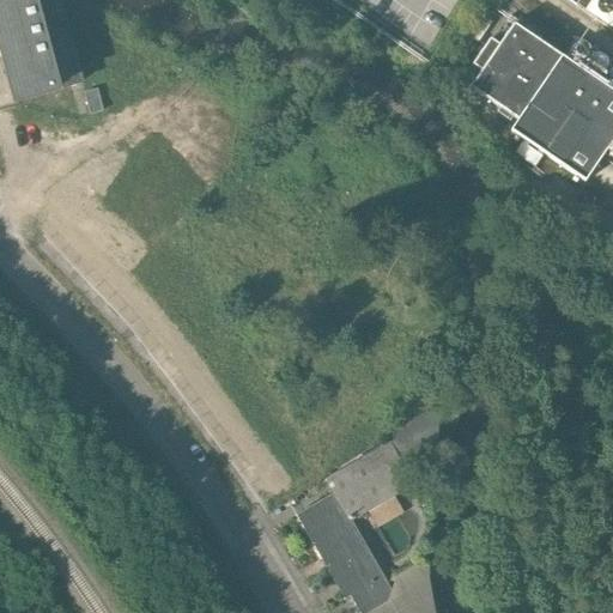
[(79,82),(58,0),(0,0),(0,42),(17,101),(55,90),(54,89),(79,82)]
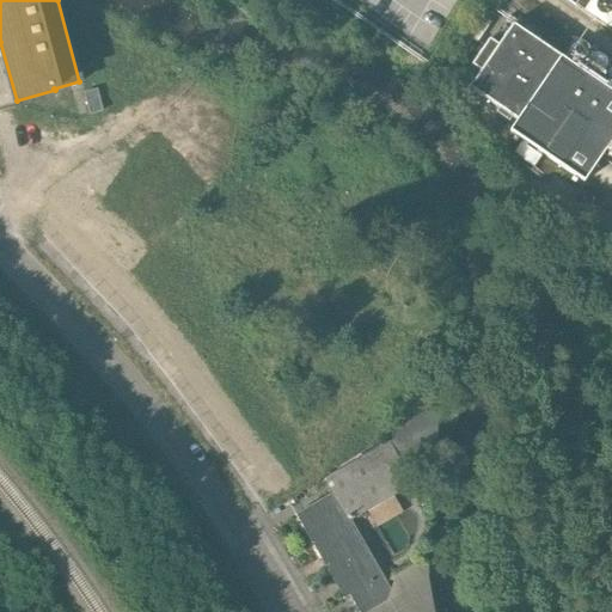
[(611,0),(580,0),(577,5),(576,6),(611,29),(611,0)]
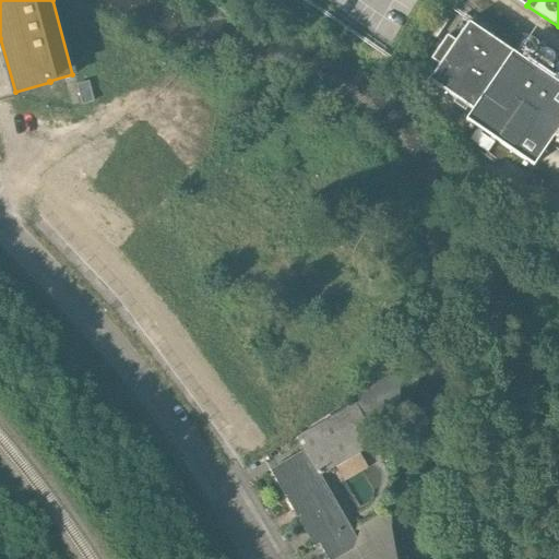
[(512,51),(468,22),(454,43),(447,37),(430,60),(438,67),(428,81),(472,110),(512,51)]
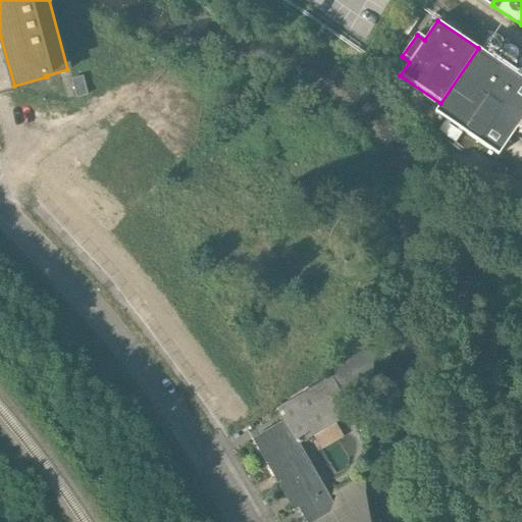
[(498,50),(498,48),(498,47),(497,45),(496,45),(493,44),(491,45),(490,46),(489,47),(489,49),(489,50),(490,51),(491,52),(493,53),(496,52),(497,51),(498,50)]
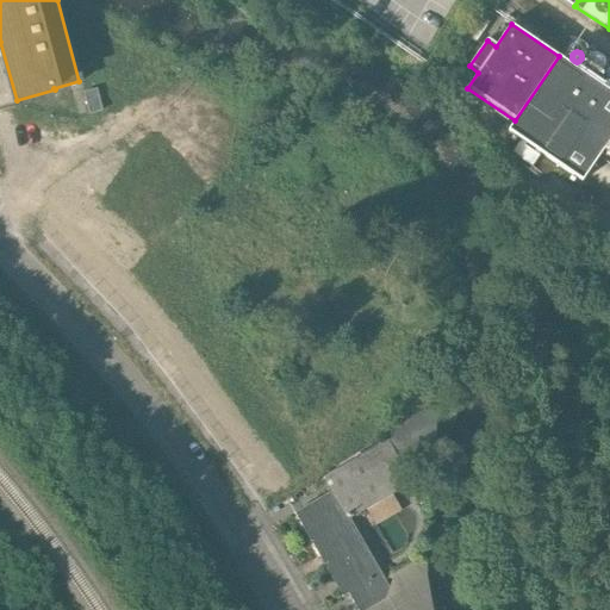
[(605,68),(607,64),(605,60),(603,56),(599,55),(596,54),(592,55),(589,57),(586,61),(586,64),(586,68),(589,72),(592,74),(597,75),(601,74),(604,72),(605,68)]
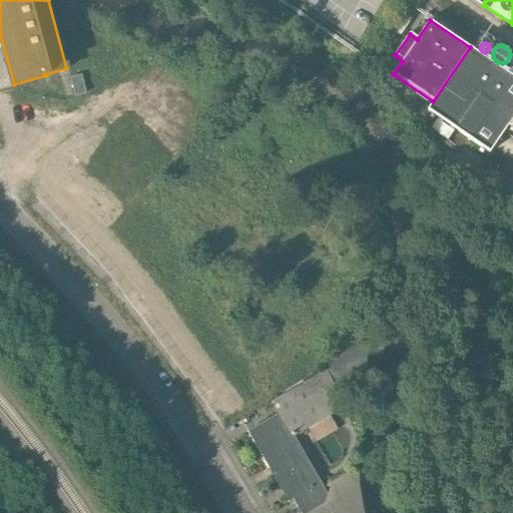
[(512,117),(512,76),(470,47),(433,101),(427,110),(437,118),(430,128),(447,140),(454,129),(489,153),(512,117)]
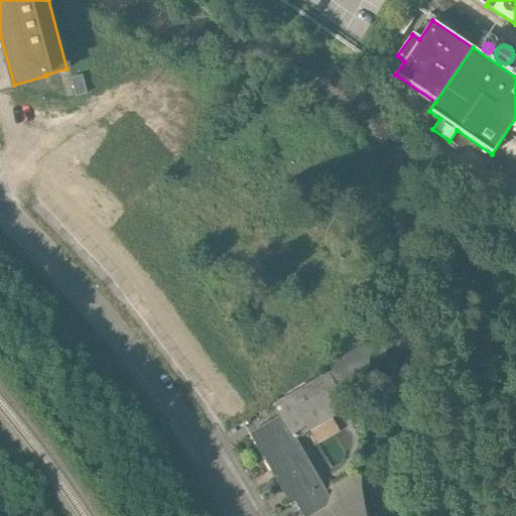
[(273,405),(280,416),(296,439),(349,410),(347,406),(366,395),(362,356),(273,405)]
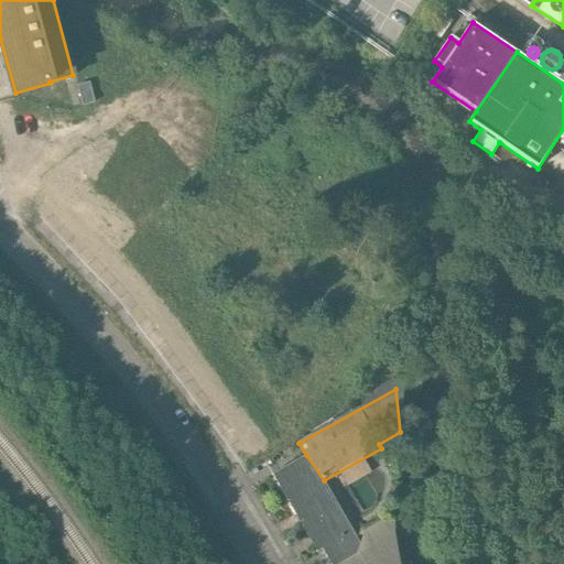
[(324,480),(306,455),(273,475),(317,552),(323,550),(329,563),(340,563),(359,553),(361,546),(360,545),(324,480)]
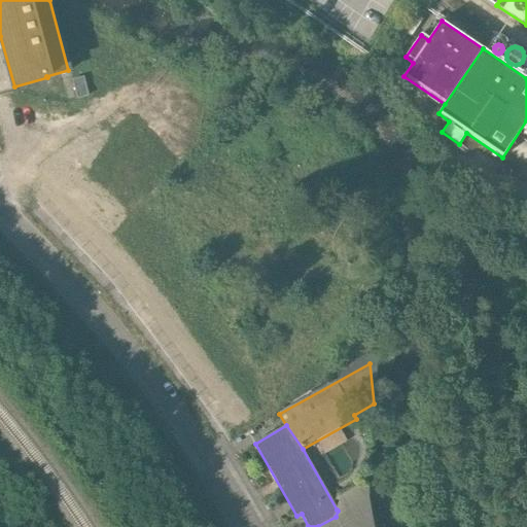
[(340,502),(337,510),(338,511),(336,517),(318,526),(374,526),(369,500),(369,485),(367,482),(338,499),(340,502)]
